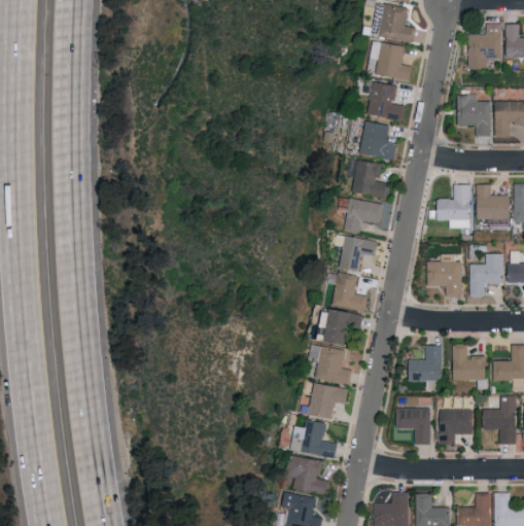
[(372,33),(413,43),(416,28),(405,25),(408,9),(379,2),(372,33)]
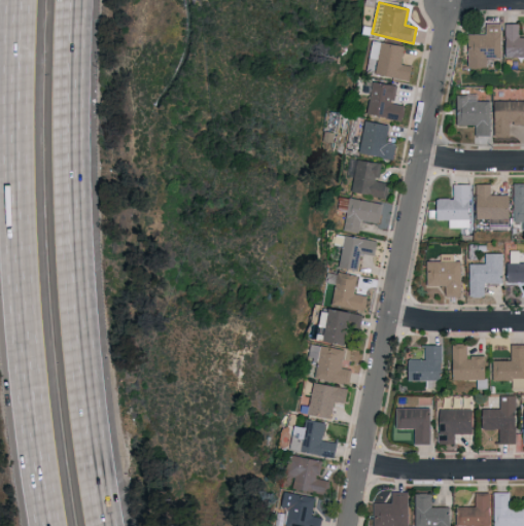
[(487,67),(488,58),(502,59),(502,24),(487,23),(487,34),(468,34),(467,67),(487,67)]
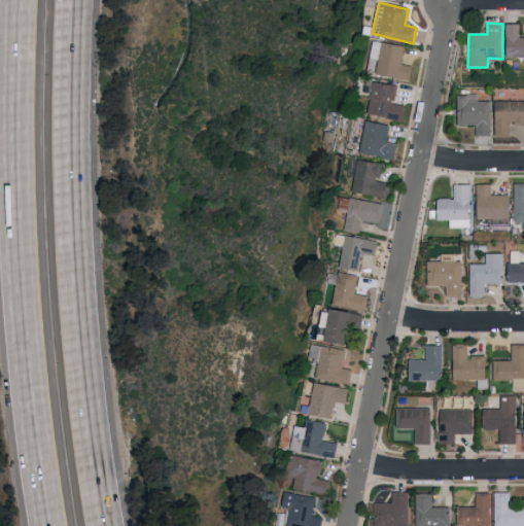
[(521,24),(507,24),(505,57),(523,57),(523,36),(520,37),(521,24)]
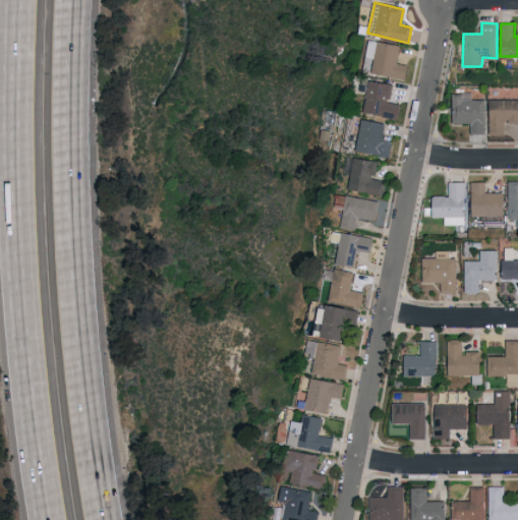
[(406,78),(407,64),(399,63),(401,45),(369,41),(367,57),(376,58),(373,73),(406,78)]
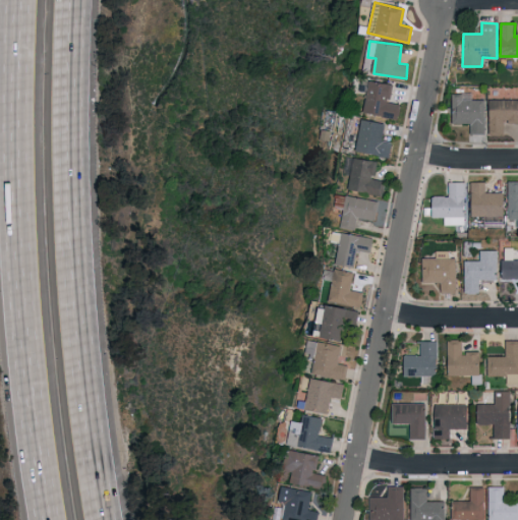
[(393,84),(368,80),(363,113),(398,118),(400,104),(390,102),(393,84)]
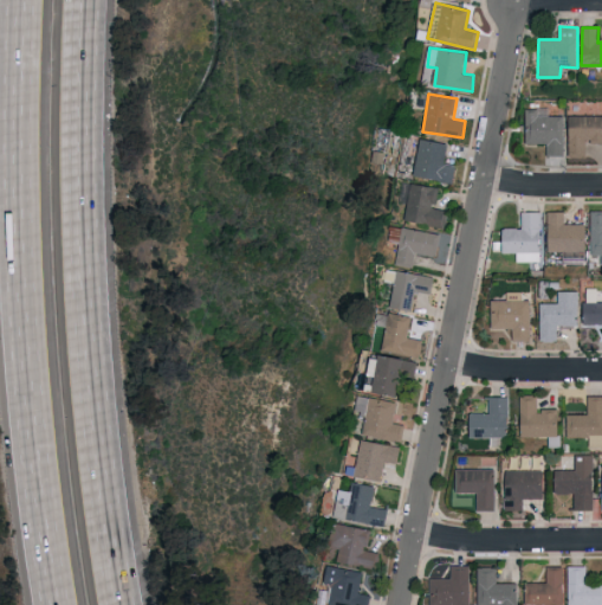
[(564,116),(549,116),(549,109),(524,108),(523,143),(545,143),(545,155),(563,156),(564,116)]
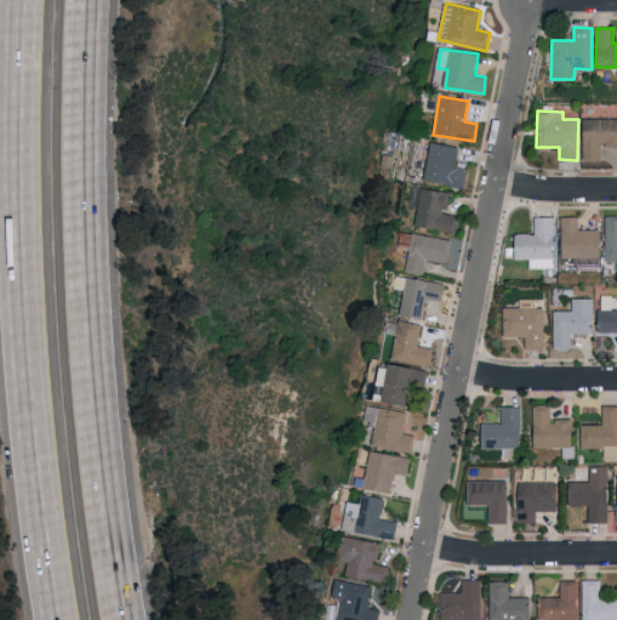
[(616,118),(581,119),(582,160),(600,160),(599,147),(616,146),(616,118)]
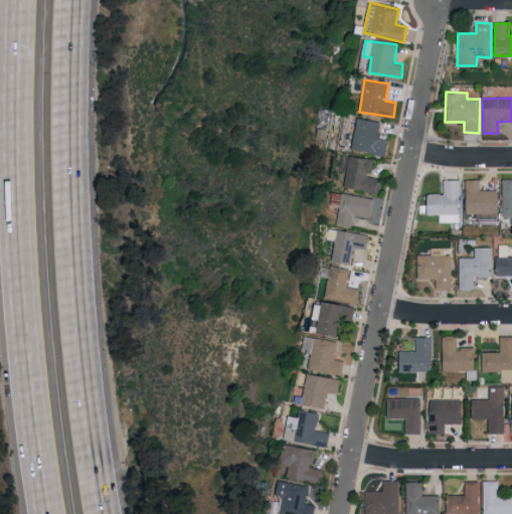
[(389,142),(378,139),(381,123),(358,118),(351,149),(386,156),(389,142)]
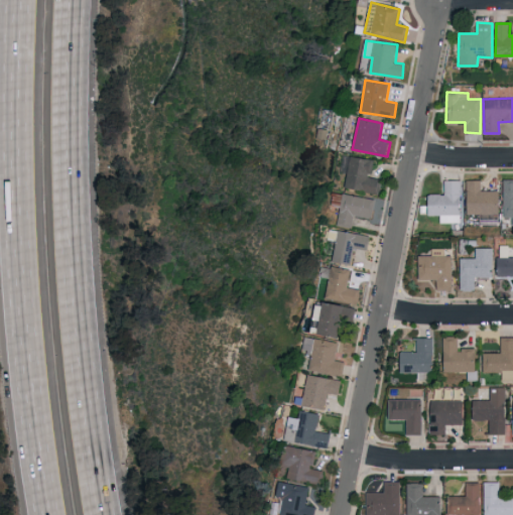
[(380,179),(371,178),(374,160),(350,156),(345,188),(377,194),(380,179)]
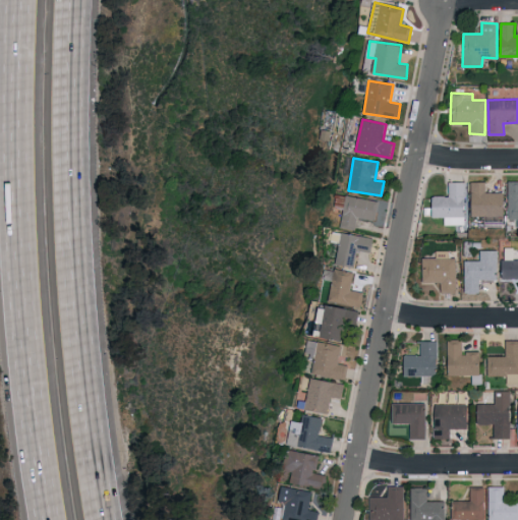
[(517,181),(508,182),(509,225),(517,224),(517,181)]
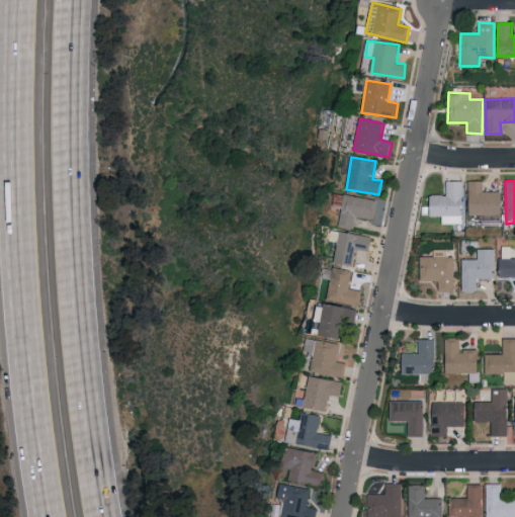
[(464,181),(447,181),(447,195),(429,195),(428,216),(443,217),(443,224),(463,225),(464,181)]
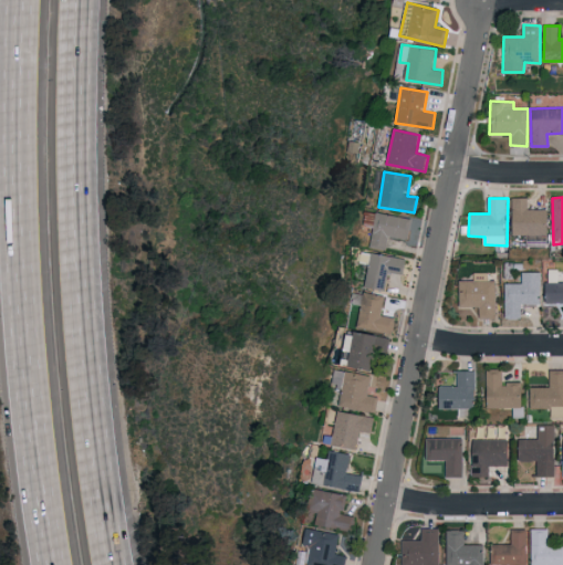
[(549,234),(548,209),(530,209),(529,198),(512,198),(513,236),(549,234)]
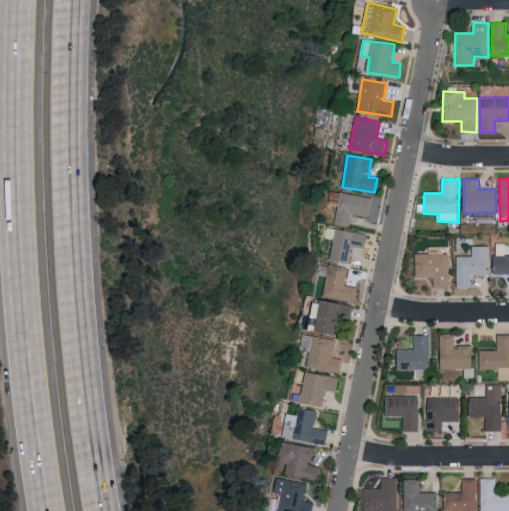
[(349,227),(351,214),(369,217),(373,199),(340,192),(334,224),(349,227)]
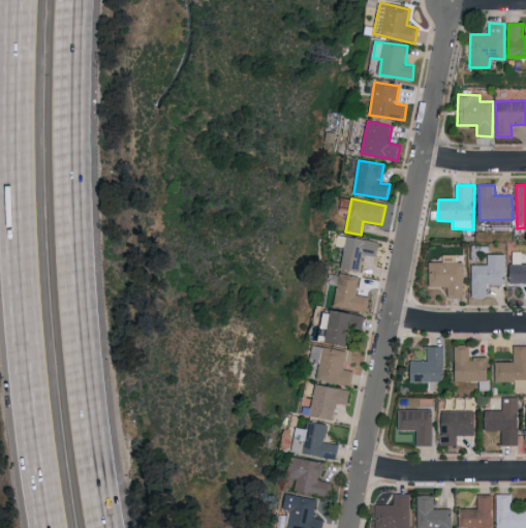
[(341,269),(360,272),(363,254),(380,257),(382,242),(346,237),(341,269)]
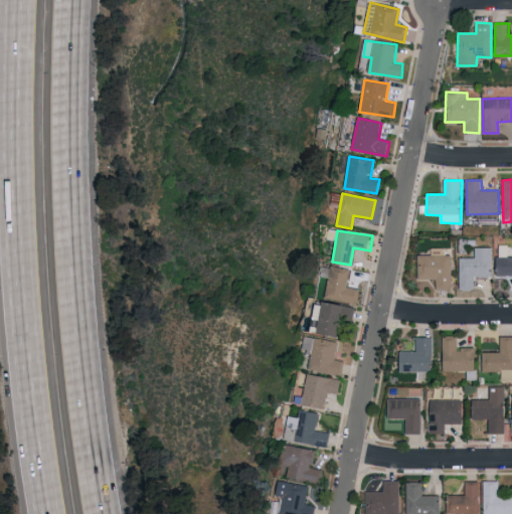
[(495,276),(511,276),(511,257),(507,257),(507,245),(496,244),(495,276)]
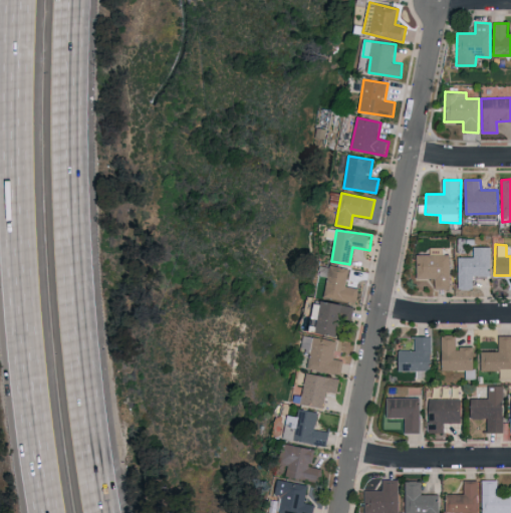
[(450,255),(443,255),(443,248),(430,247),(430,255),(417,254),(416,278),(435,278),(435,289),(450,289),(450,255)]
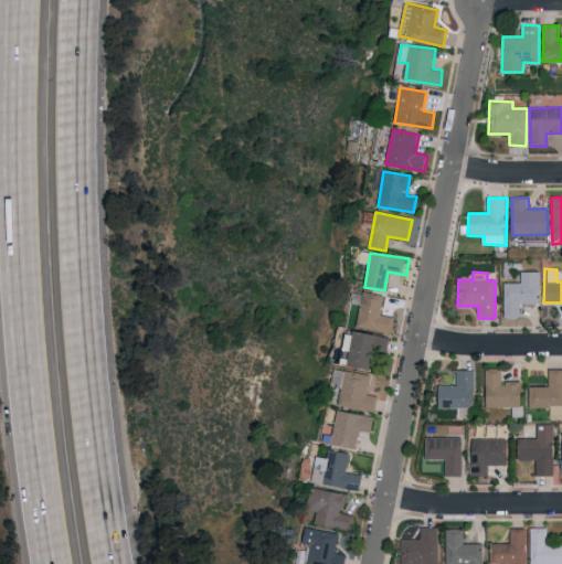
[(539,272),(520,272),(520,283),(502,283),(502,318),(519,318),(519,304),(539,304),(539,272)]
